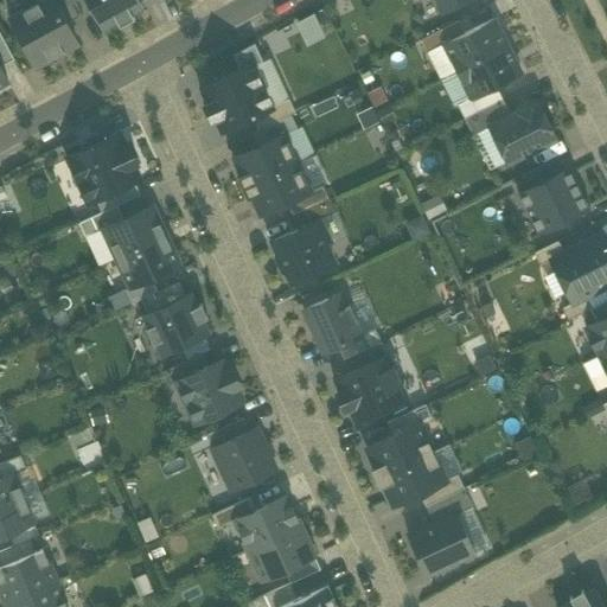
[(66,24),(53,0),(44,0),(10,18),(36,66),(77,44),(66,24)]
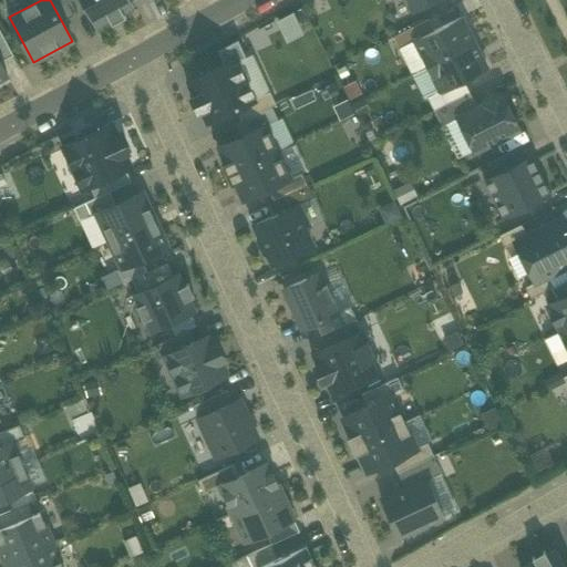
[(74,16),(65,0),(50,0),(62,22),(74,16)]
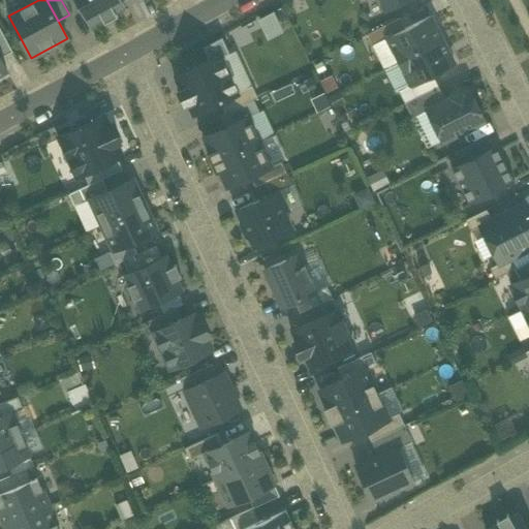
[(120,0),(74,0),(89,26),(102,20),(104,23),(117,16),(116,12),(125,7),(122,2),(120,0)]
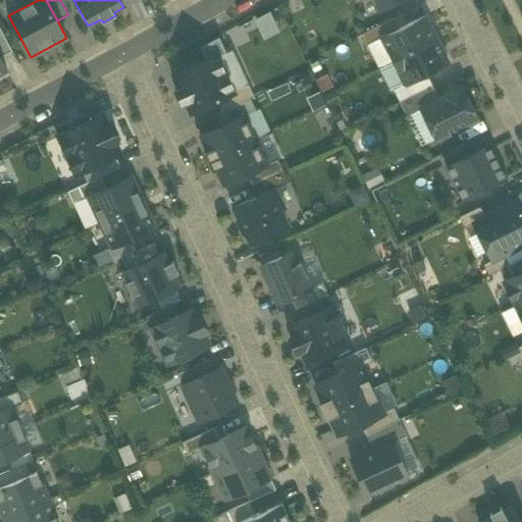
[(374,0),(379,9),(398,0),(374,0)]
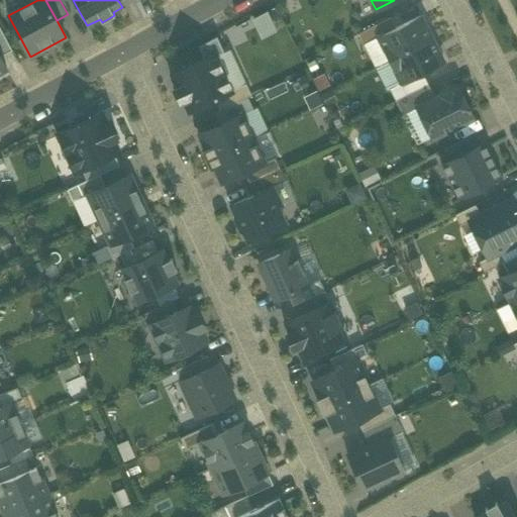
[(261,34),(277,28),(270,10),(253,16),(261,34)]
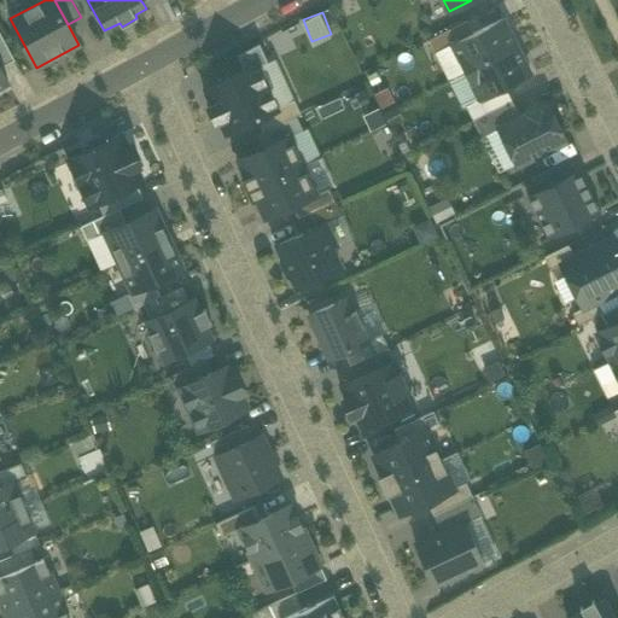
[(452,44),(465,71),(517,46),(503,18),(472,33),(452,44)]
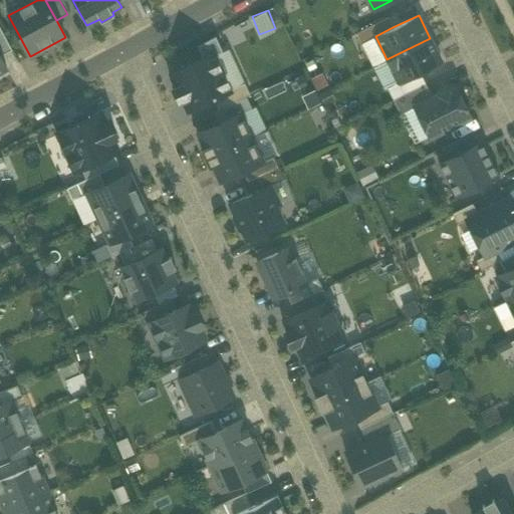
[(375,36),(393,27),(388,17),(356,33),(361,43),(375,36)]
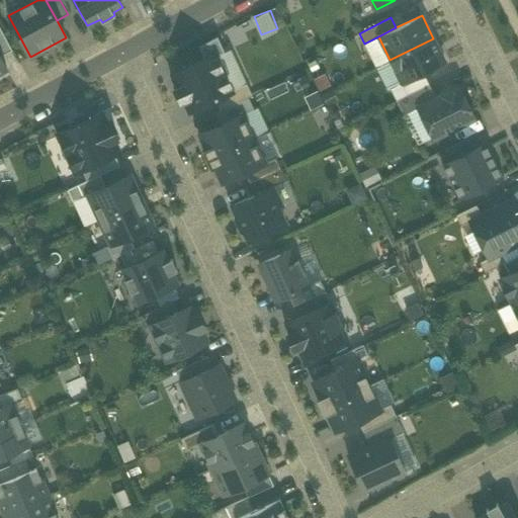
[(0,26),(0,57),(12,50),(0,26)]
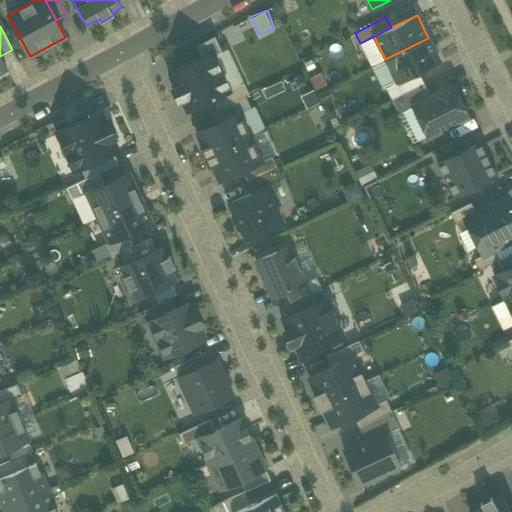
[(212,52),(213,55),(222,51),(215,36),(196,45),(202,57),(212,52)]
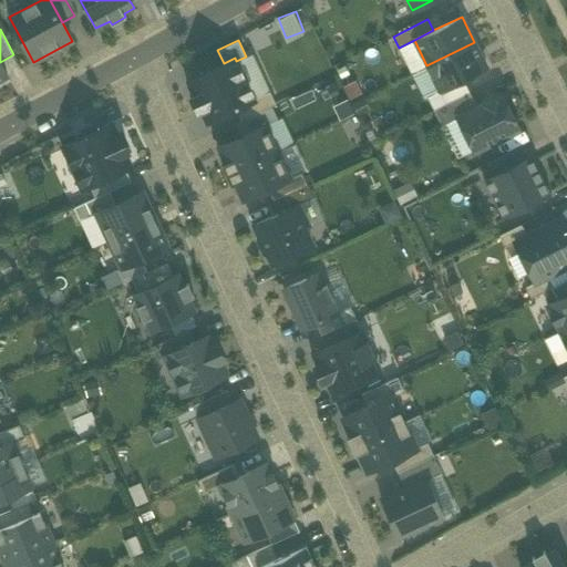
[(414,40),(399,48),(412,73),(426,65),(414,40)]
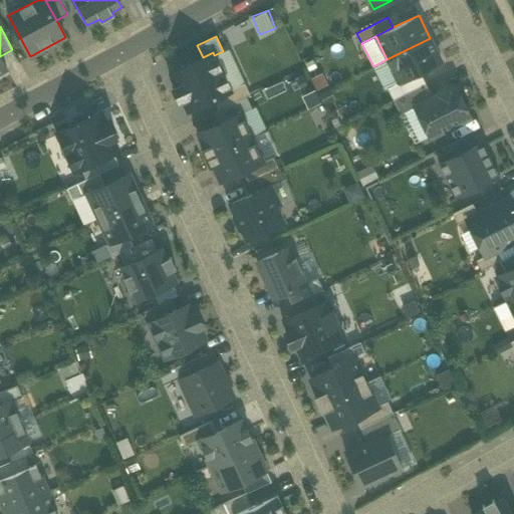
[(442,61),(430,38),(387,59),(399,82),(420,72),(442,61)]
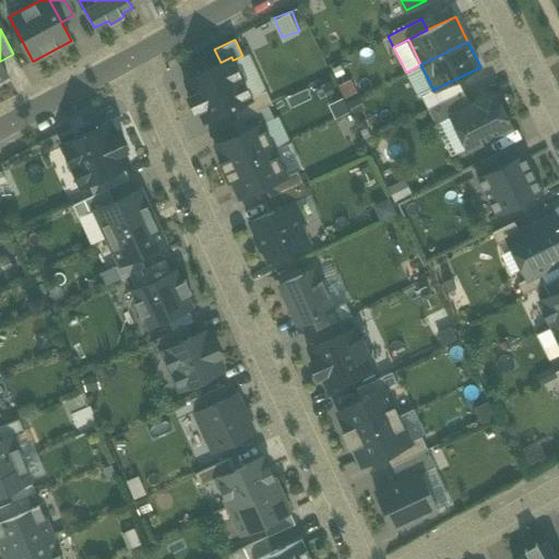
[(249,52),(242,56),(233,60),(250,96),(265,90),(249,52)]
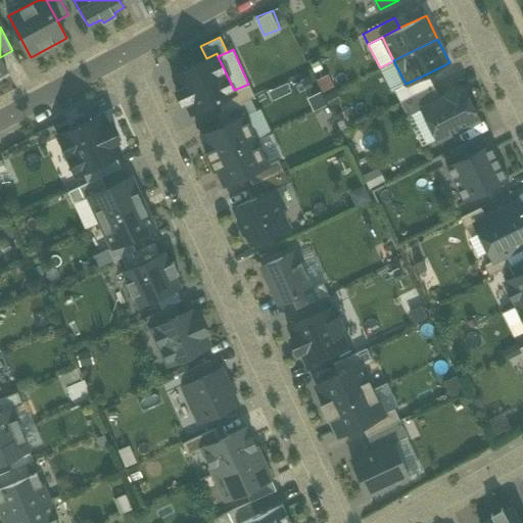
[(186,103),(190,112),(217,100),(235,92),(234,90),(218,56),(217,53),(206,58),(189,66),(189,67),(173,76),(179,88),(175,90),(182,105),(186,103)]
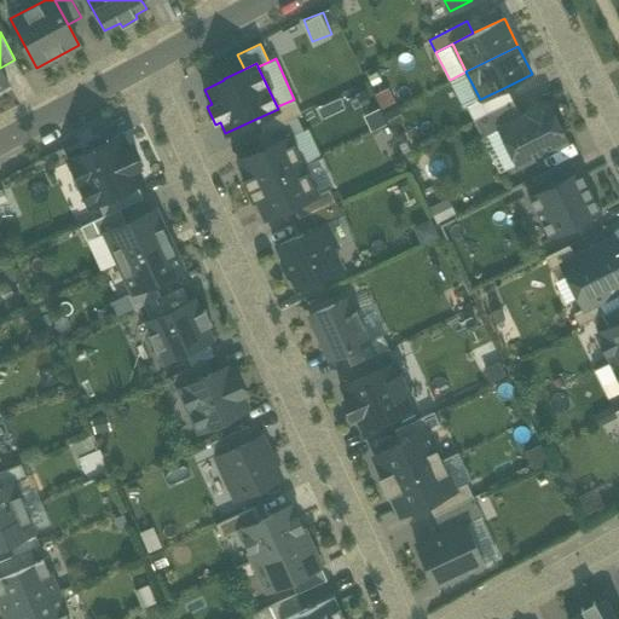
[(466,71),(450,80),(463,108),(467,106),(480,99),(466,71)]
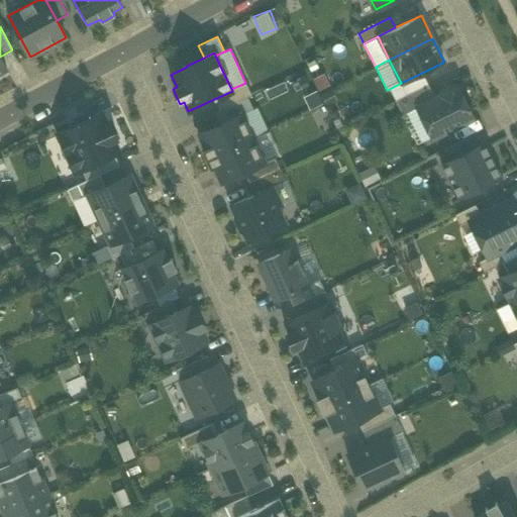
[(395,100),(427,84),(422,73),(401,83),(390,89),(395,100)]
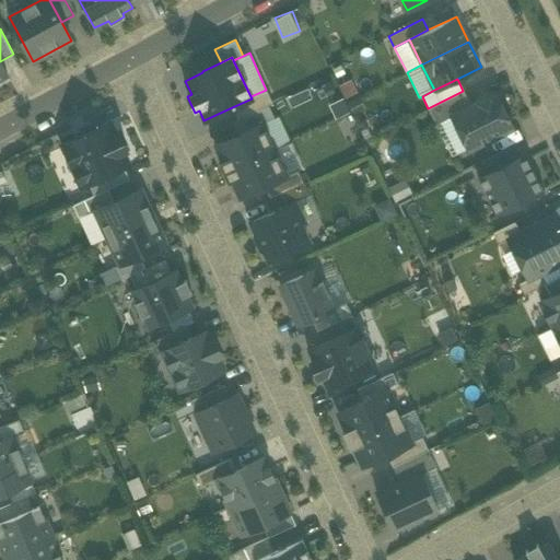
[(252,98),(232,107),(237,119),(268,105),(272,103),(266,90),(251,96),(252,98)]
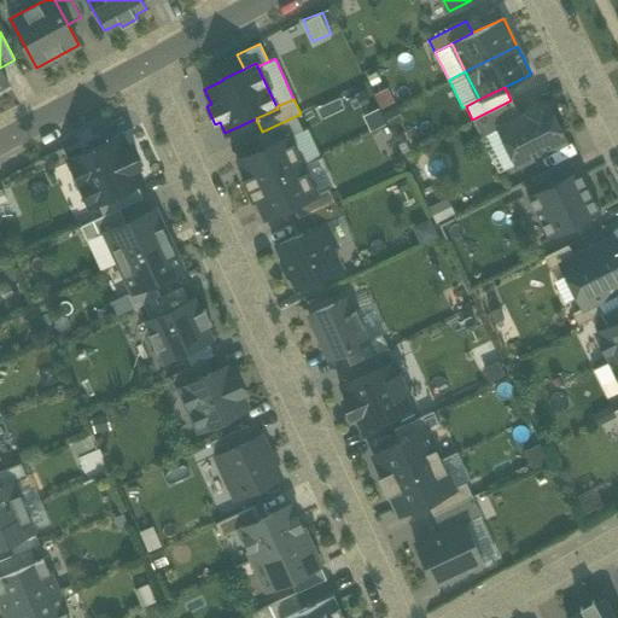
[(482,138),(499,128),(520,117),(511,100),(472,120),(482,138)]
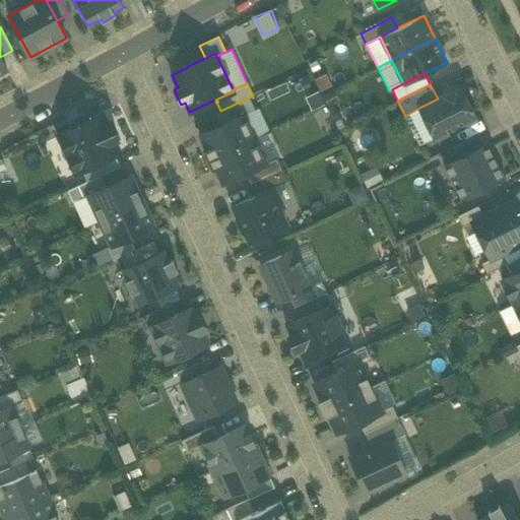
[(335,85),(322,88),(325,102),(338,100),(335,85)]
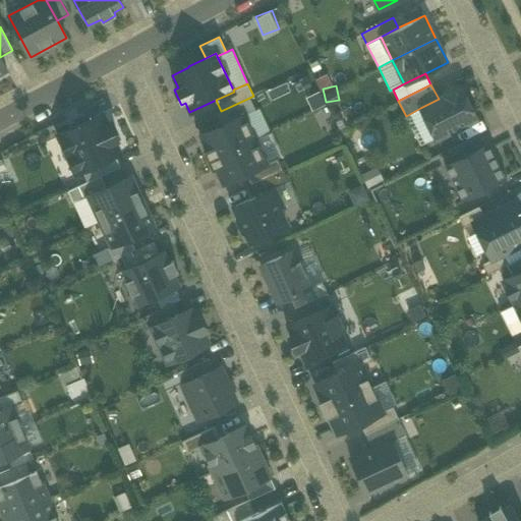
[(475,119),(460,88),(439,99),(420,108),(436,138),(475,119)]
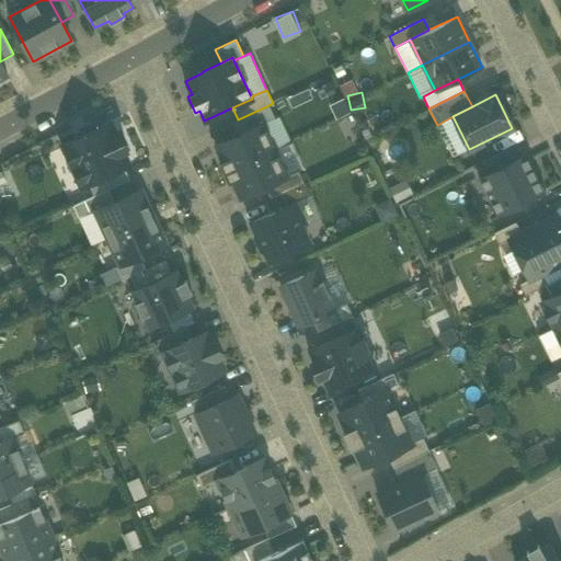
[(344,96),(331,103),(339,118),(352,112),(344,96)]
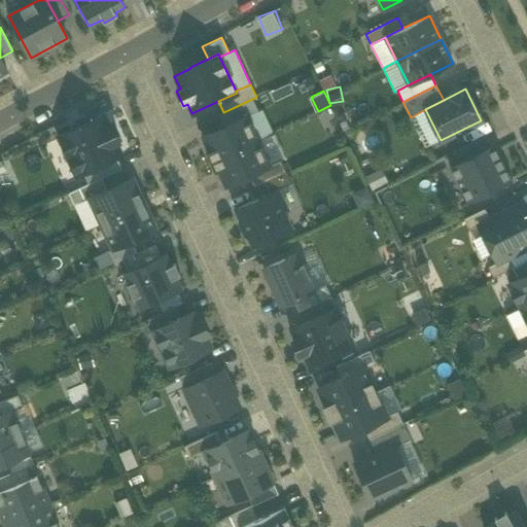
[(218,114),(223,126),(247,114),(247,116),(258,111),(252,99),(223,112),(218,114)]
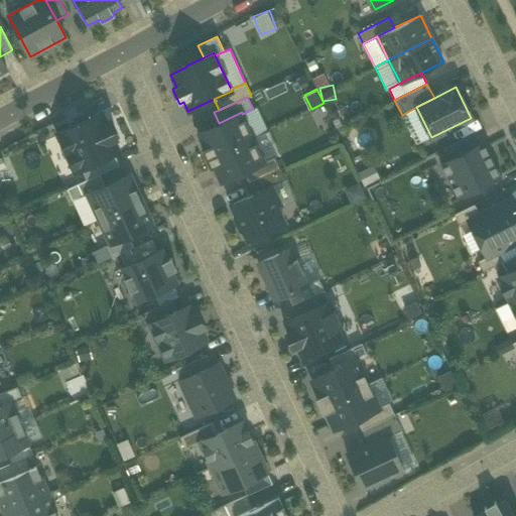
[(257,107),(253,109),(242,114),(253,137),(267,130),(257,107)]
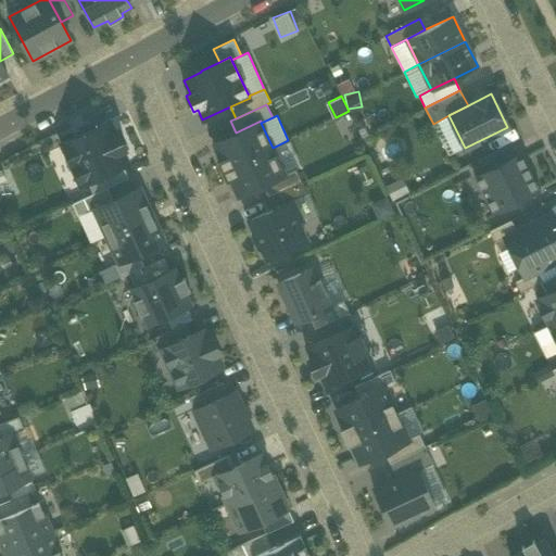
[(449,115),(433,124),(450,156),(465,148),(449,115)]
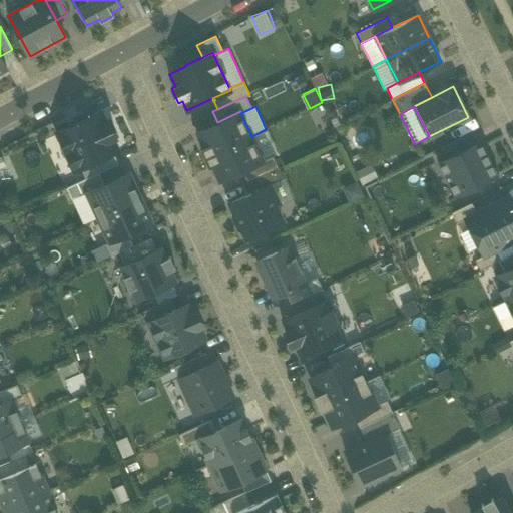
[(199,149),(204,158),(251,136),(240,113),(240,111),(217,122),(196,131),(203,147),(199,149)]
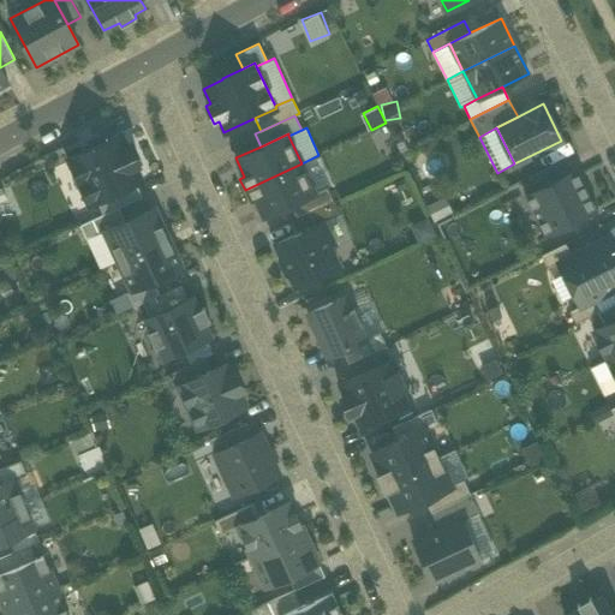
[(90,151),(69,161),(89,204),(97,201),(136,183),(142,180),(135,167),(139,165),(131,147),(127,149),(120,135),(106,142),(105,139),(89,148),(90,151)]
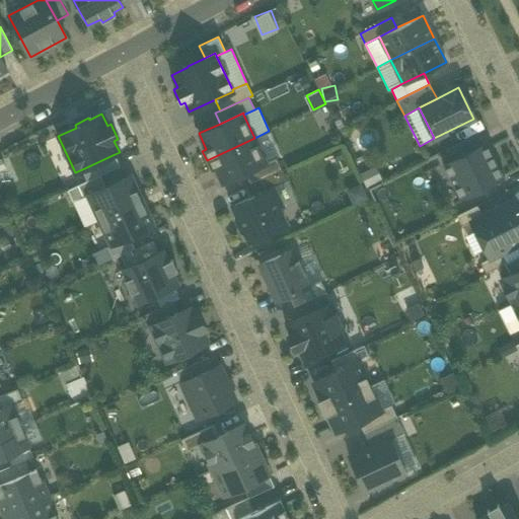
[(266,161),(276,156),(280,155),(269,131),(254,138),(266,161)]
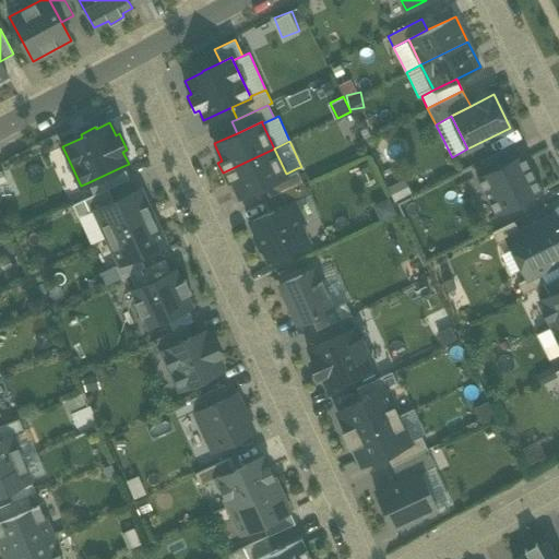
[(485,173),(520,155),(513,143),(478,161),(485,173)]
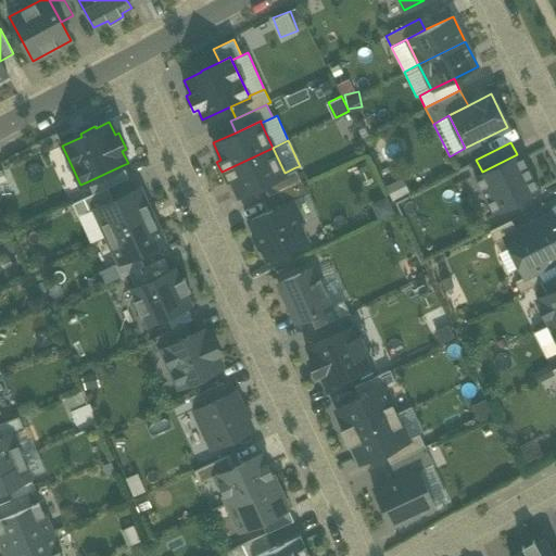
[(261,186),(285,174),(285,173),(273,148),(222,172),(226,181),(230,180),(238,197),(261,186)]
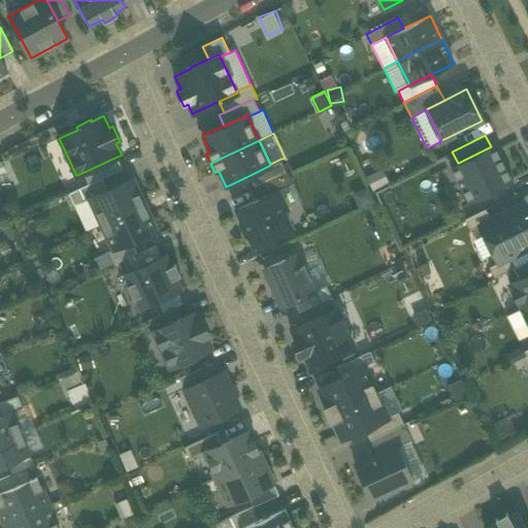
[(494,144),(491,146),(497,160),(501,158),(494,144)]
